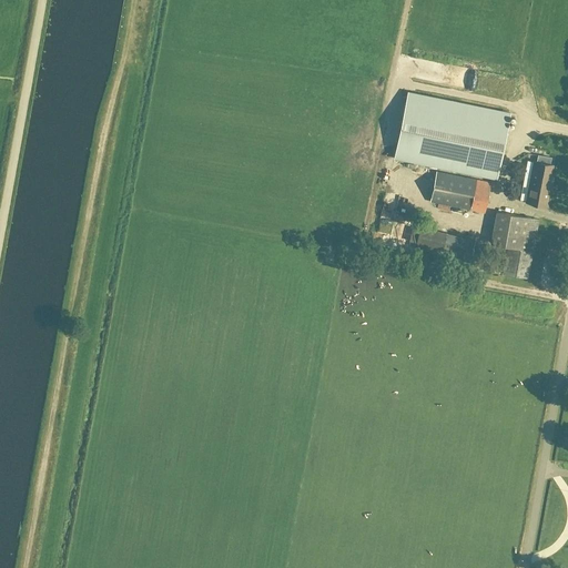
[(395,159),(496,179),(510,114),(408,93),(395,159)]
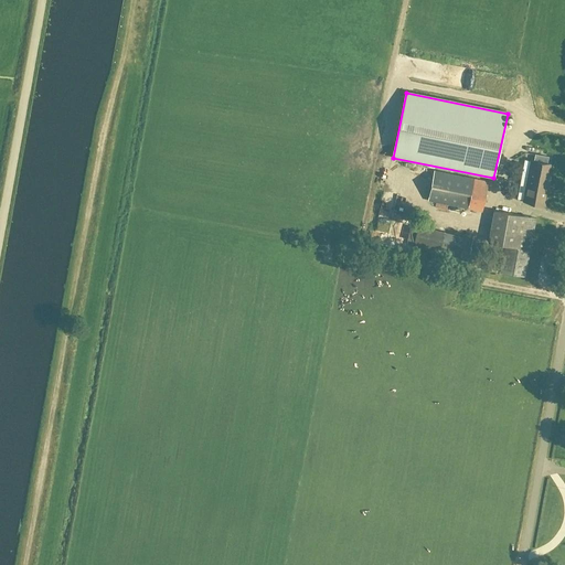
[(531,161),(528,179),(546,182),(550,164),(547,164),(548,158),(534,156),(533,161),(531,161)]
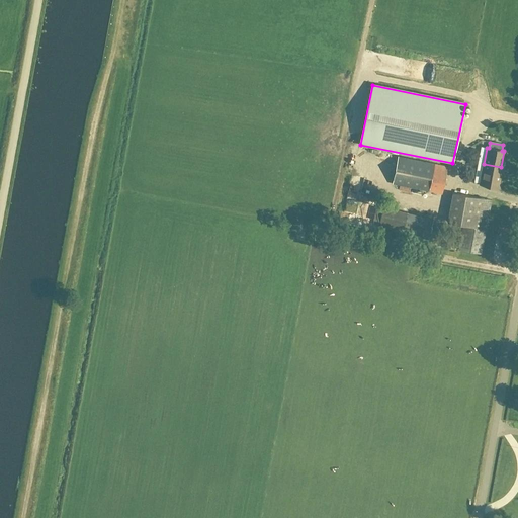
[(447,167),(412,160),(399,157),(393,184),(442,194),(447,167)]
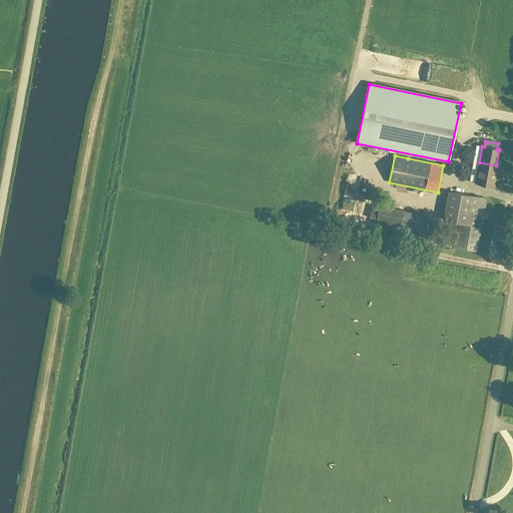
[(495,170),(496,165),(479,162),(475,183),(494,187),(497,170),(495,170)]
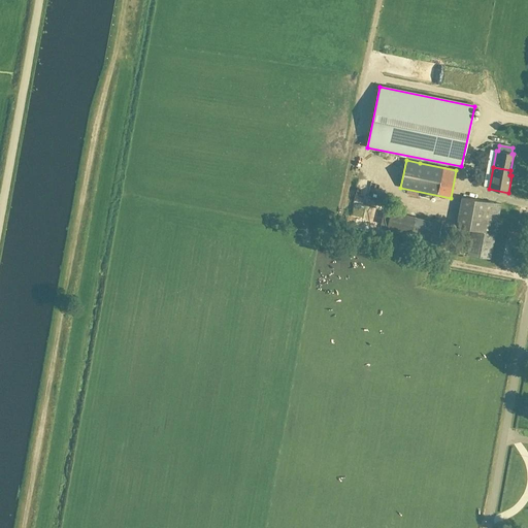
[(491,259),(501,204),(462,197),(456,227),(472,230),(467,255),(491,259)]
